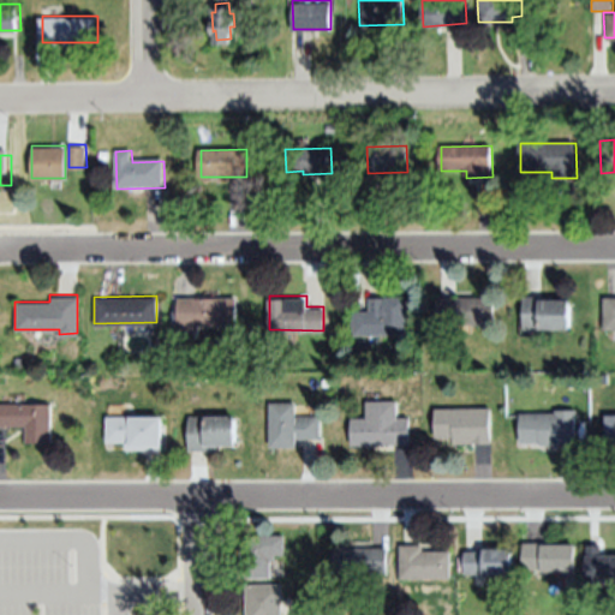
[(352,335),(352,310),(369,310),(369,297),(378,297),(404,296),(405,334),(352,335)]
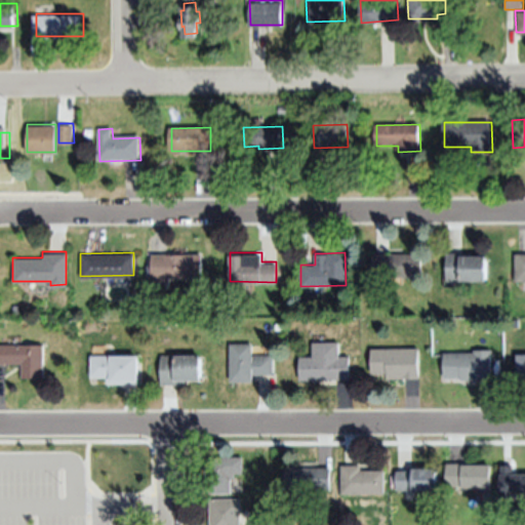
[(372,252),(419,252),(418,275),(372,275),(372,252)]
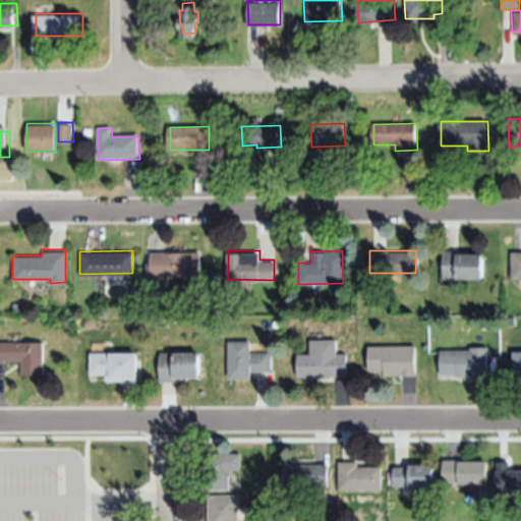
[(442,279),(442,250),(458,250),(458,251),(479,251),(480,276),(456,276),(456,279),(442,279)]
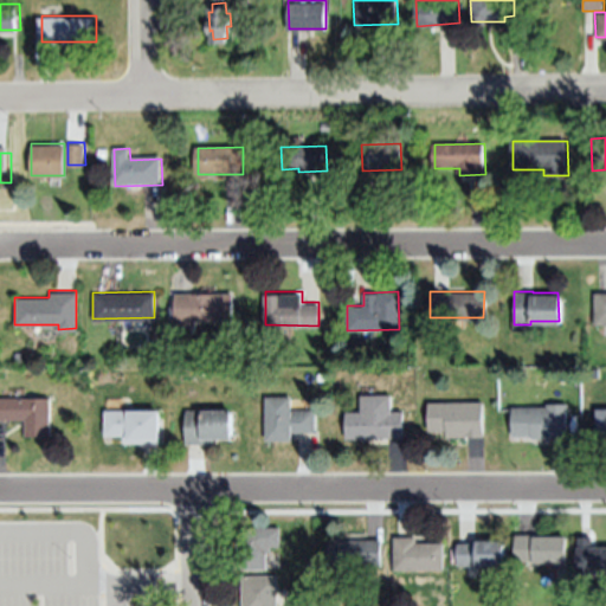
[(174,292),(231,292),(231,318),(193,318),(193,324),(174,324),(174,292)]
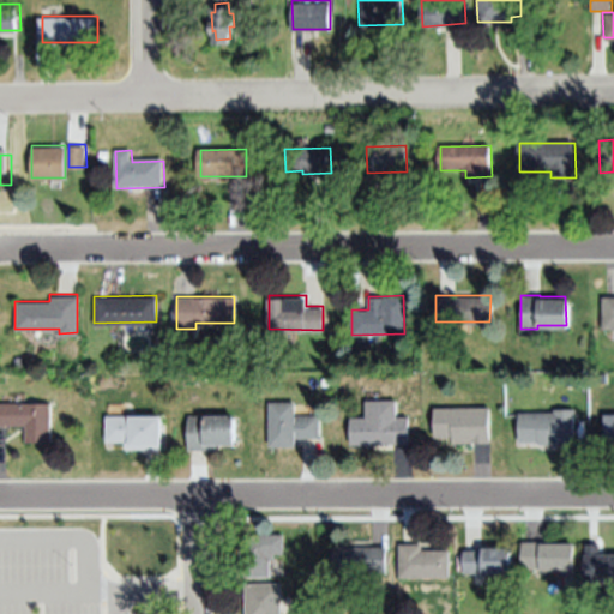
[(613,327),(602,329),(602,296),(613,296),(613,327)]
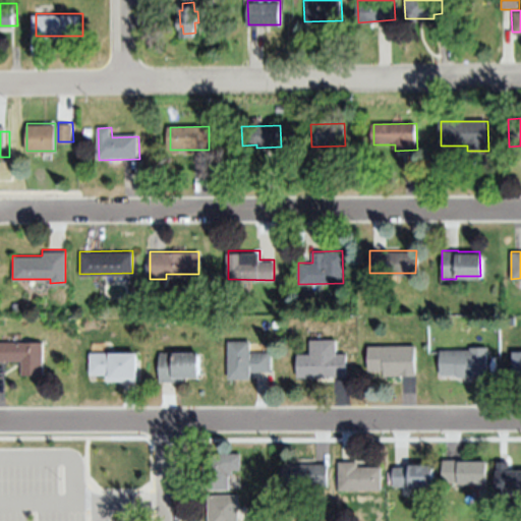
[(514,316),(515,326),(508,326),(507,317),(514,316)]
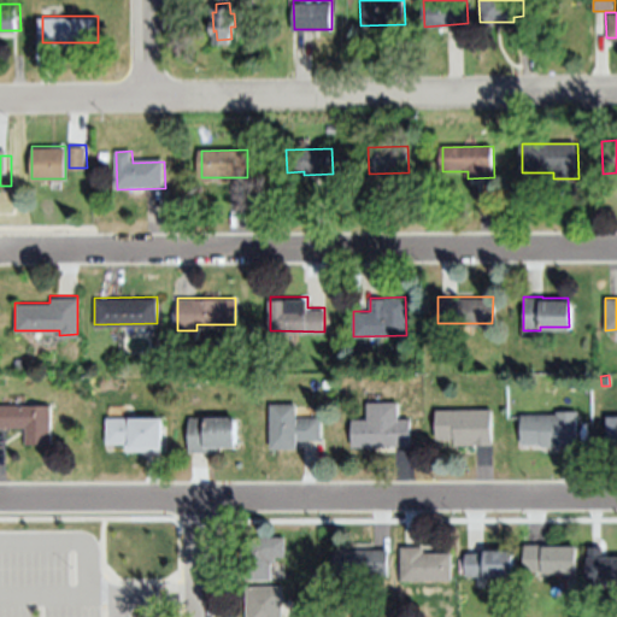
[(323,389),(322,381),(333,380),(334,388),(323,389)]
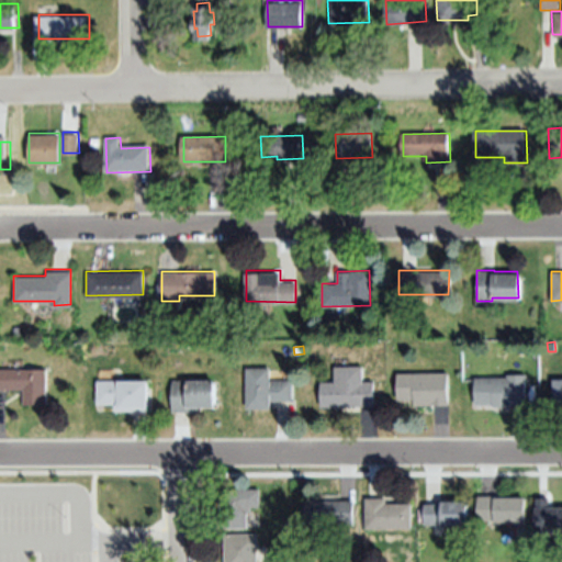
[(372,405),(319,406),(319,381),(334,381),(334,366),(361,364),(361,379),(371,379),(372,405)]
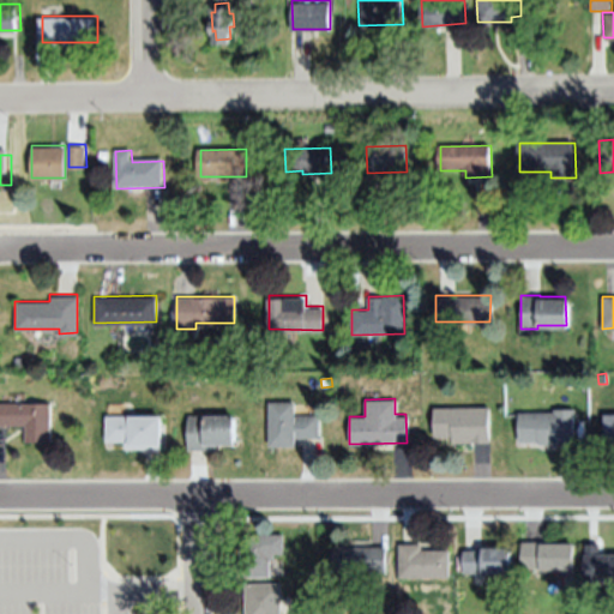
[(266,401),(293,401),(293,415),(315,415),(315,437),(293,437),(293,445),(266,445),(266,401)]
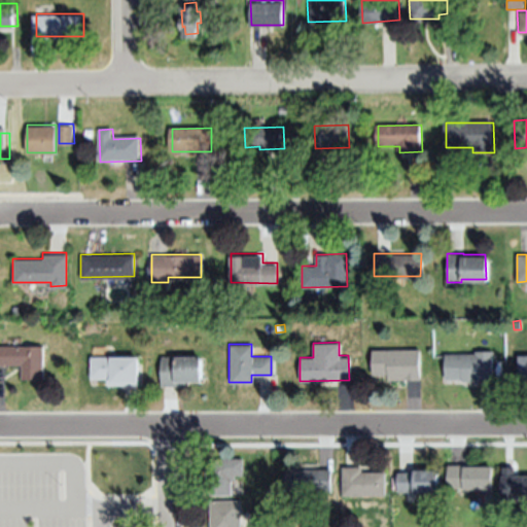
[(0,345),(40,345),(40,377),(21,377),(21,363),(0,363),(0,345)]
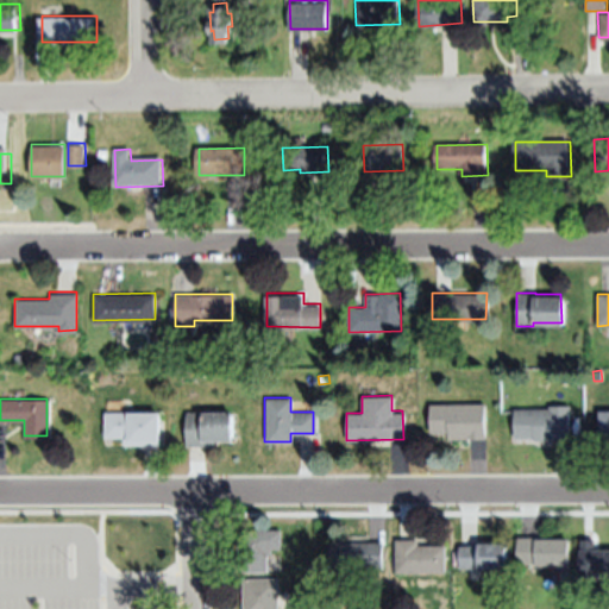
[(429,405),(484,403),(485,438),(449,439),(449,432),(429,433),(429,405)]
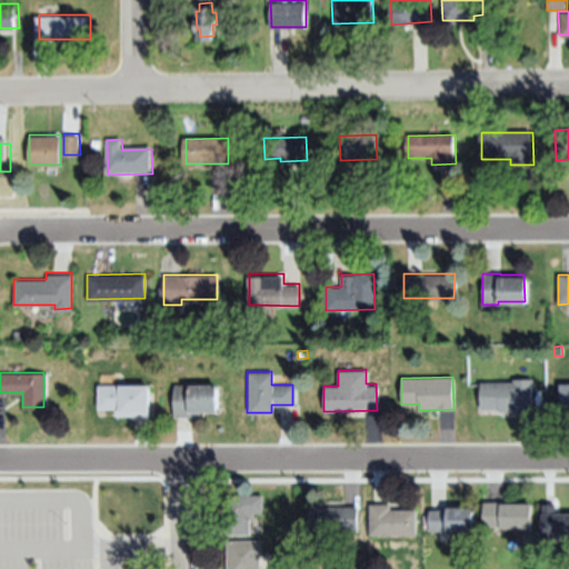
[(480,381),(512,381),(512,379),(531,379),(532,407),(515,407),(515,409),(497,409),(497,407),(480,407),(480,381)]
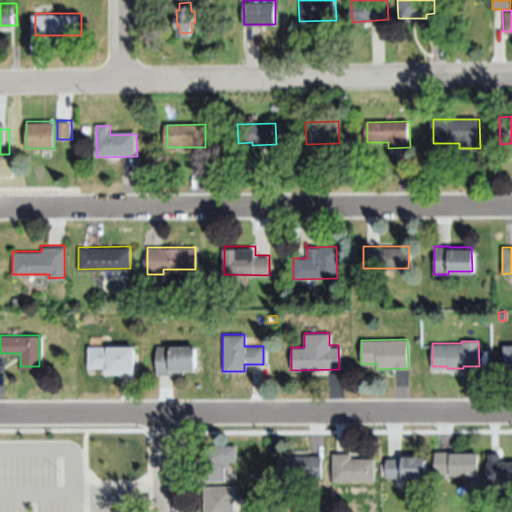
[(154,343),(193,343),(193,368),(179,368),(179,372),(154,372),(154,343)]
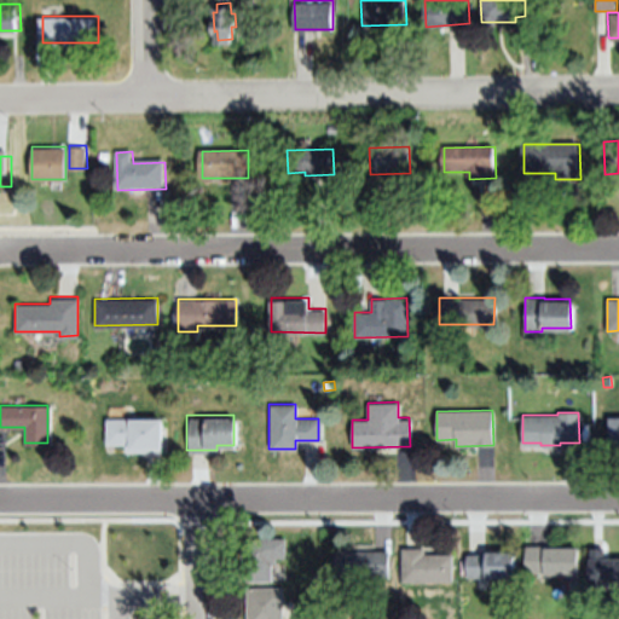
[(618,443),(608,444),(608,416),(618,415),(618,443)]
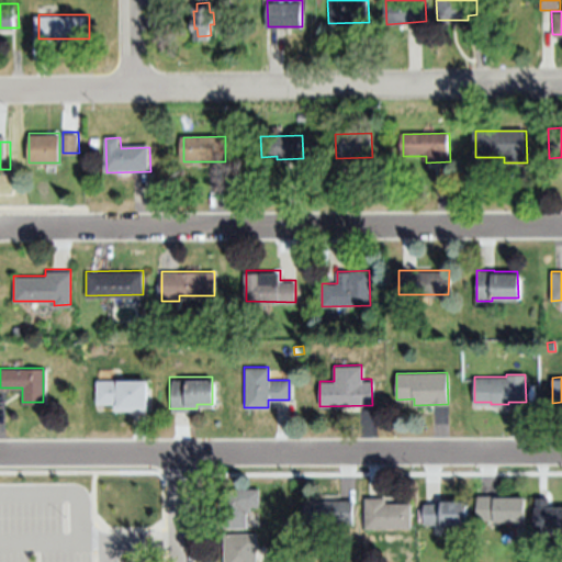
[(143,378),(143,408),(110,408),(109,401),(92,402),(92,379),(143,378)]
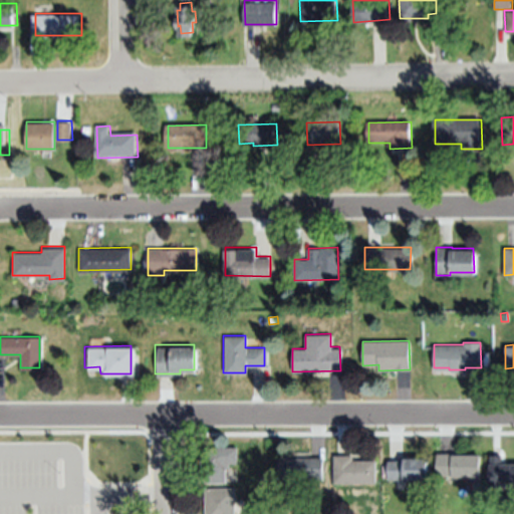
[(204,483),(204,448),(237,448),(237,464),(228,464),(228,470),(225,470),(225,483),(204,483)]
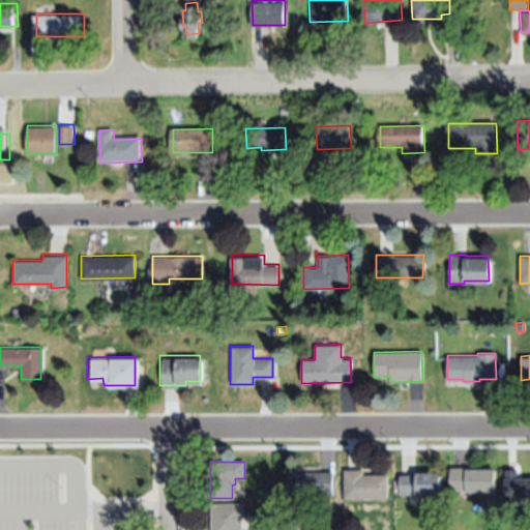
[(451,491),(451,469),(495,469),(495,491),(451,491)]
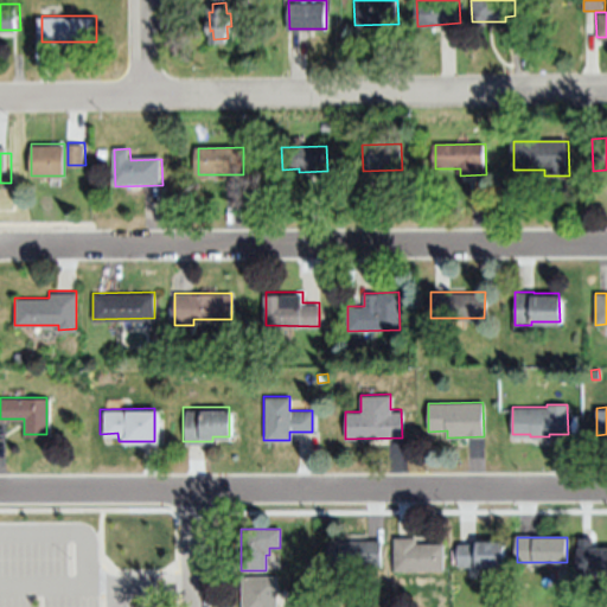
[(395,572),(394,540),(416,538),(416,544),(442,543),(443,570),(395,572)]
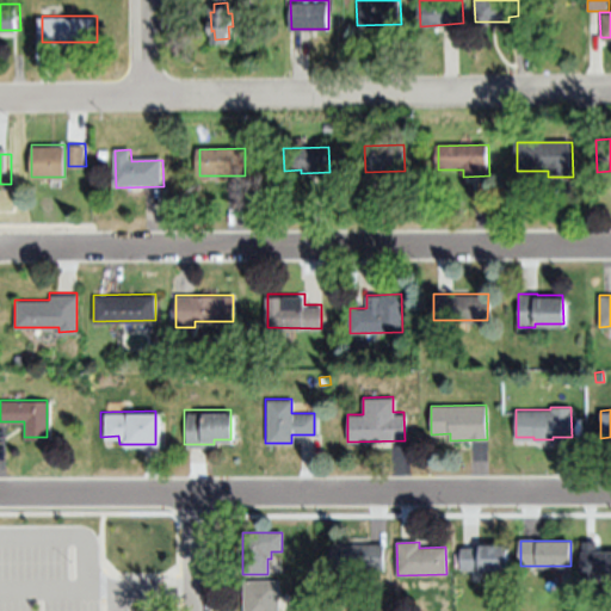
[(610,578),(584,580),(582,543),(597,542),(597,550),(610,550),(610,578)]
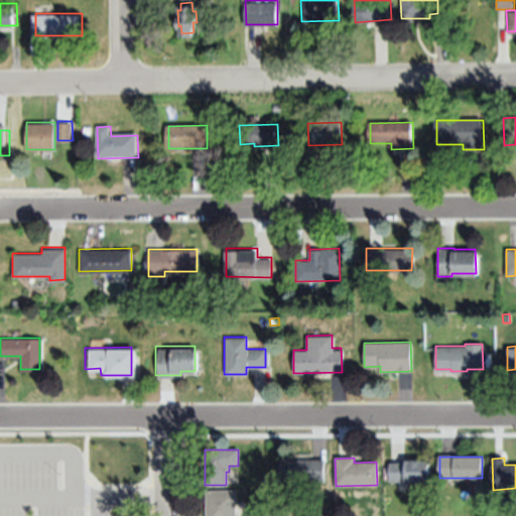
[(429,482),(390,482),(390,465),(405,465),(404,461),(429,460),(429,482)]
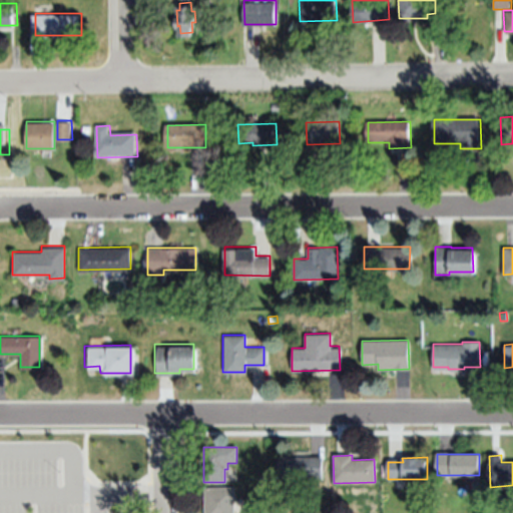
[(322,479),(279,481),(279,459),(321,458),(322,479)]
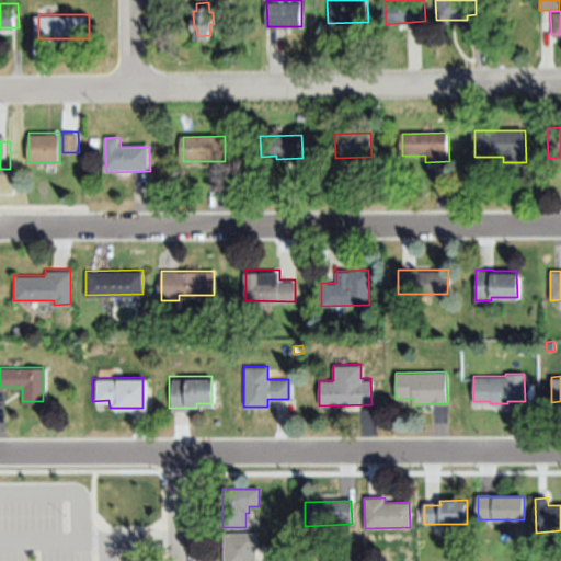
[(255,534),(255,560),(222,560),(222,535),(255,534)]
